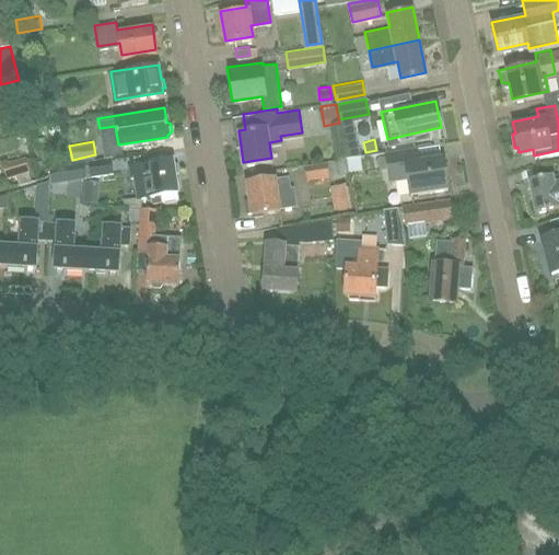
[(385,151),(389,177),(408,175),(410,192),(447,186),(442,155),(418,159),(416,146),(385,151)]
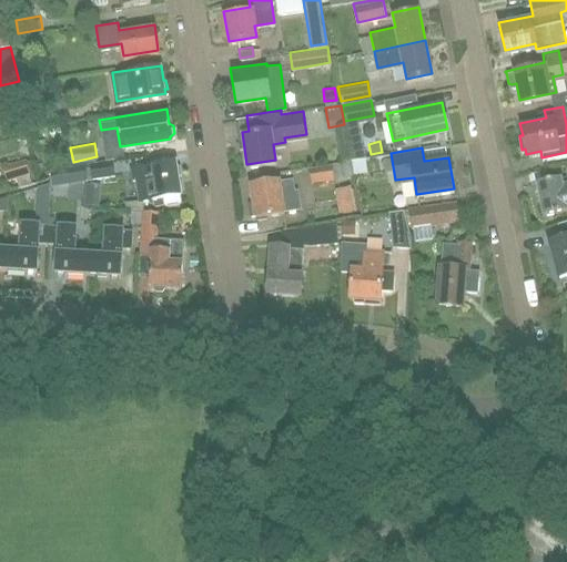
[(24,156),(1,162),(4,177),(28,172),(24,156)]
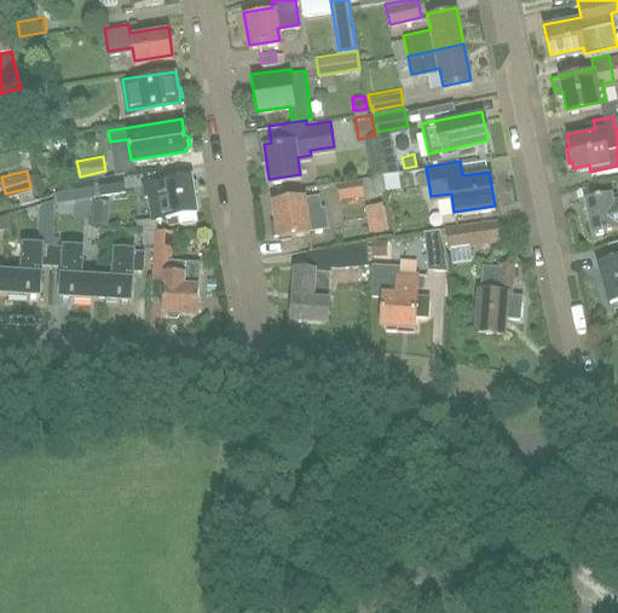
[(93,175),(93,183),(93,194),(125,189),(121,171),(93,175)]
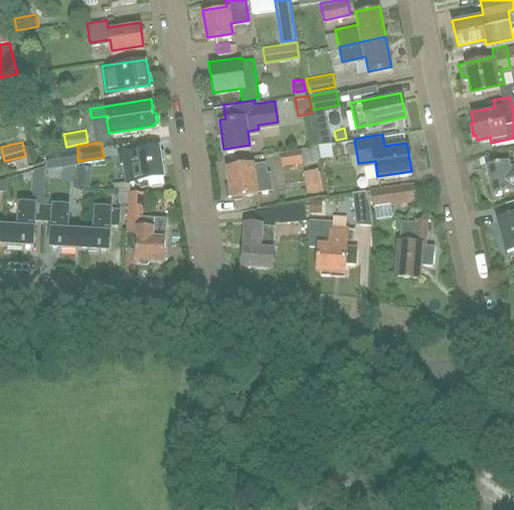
[(162,173),(163,173),(158,144),(119,150),(120,160),(123,159),(126,179),(151,175),(152,181),(163,179),(162,173)]
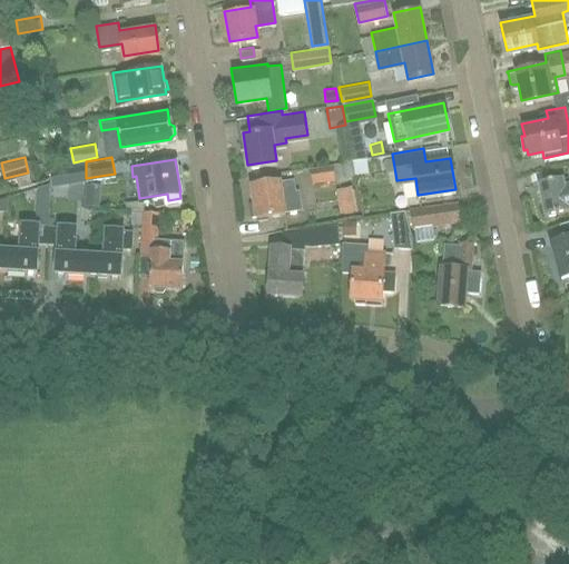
[(312,181),(335,178),(333,162),(311,166),(312,181)]
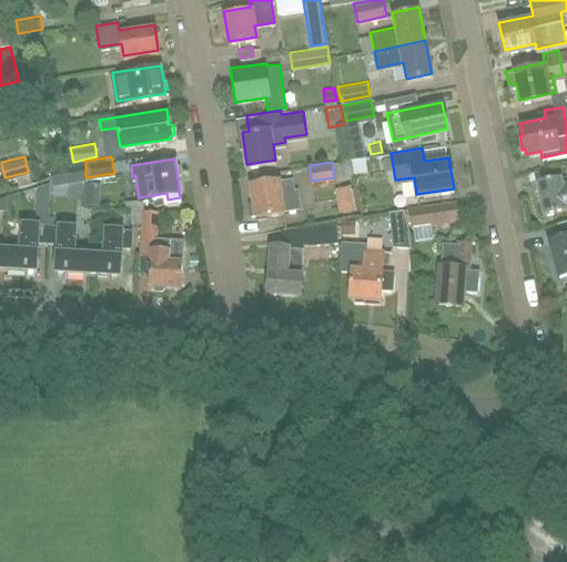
[(536,179),(543,212),(566,206),(566,205),(566,163),(565,163),(566,173),(559,174),(536,179)]
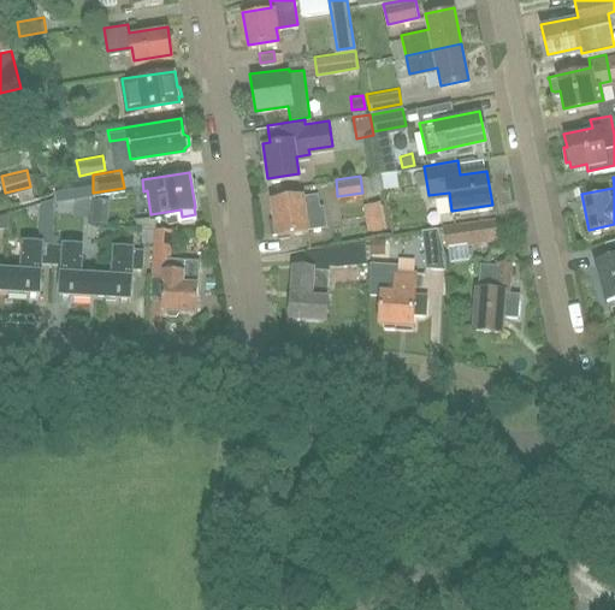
[(66,178),(53,181),(54,191),(61,195),(69,194),(66,178)]
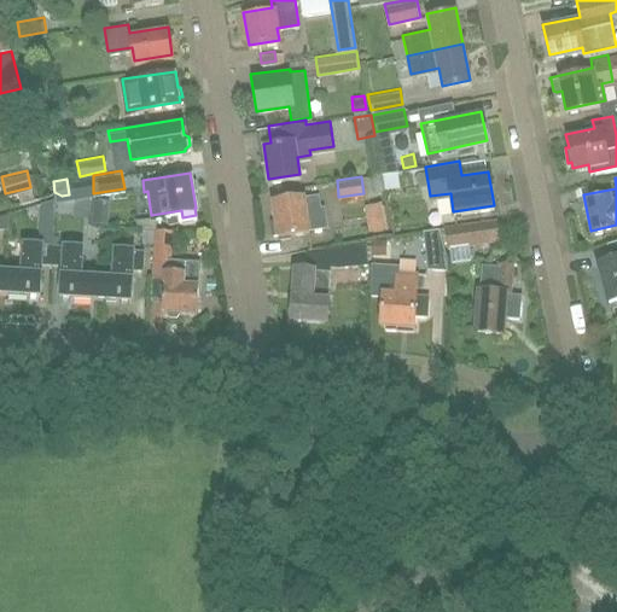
[(303,193),(272,198),(275,219),(271,220),(272,232),(277,231),(277,233),(308,228),(303,193)]
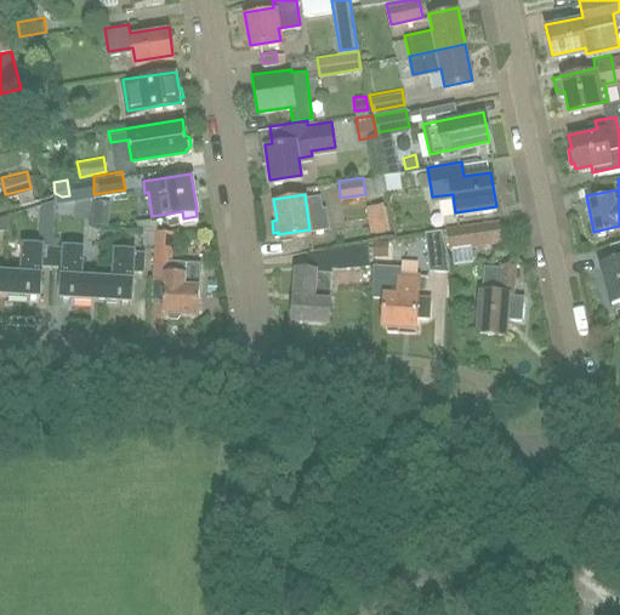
[(50,199),(39,203),(38,217),(49,218),(50,199)]
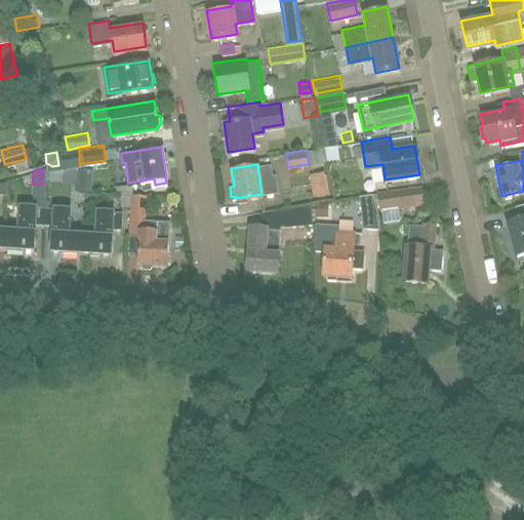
[(310,171),(314,195),(327,193),(323,169),(310,171)]
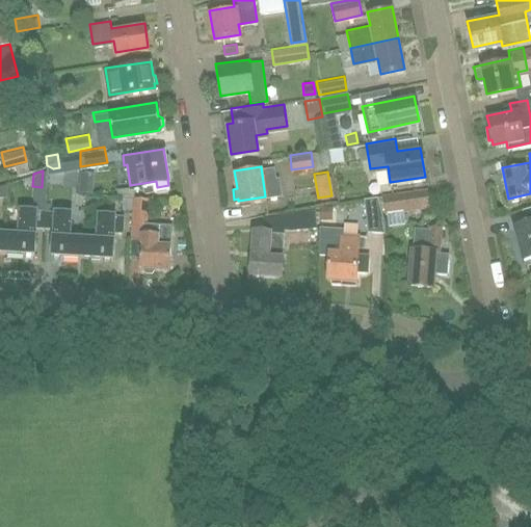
[(385,211),(429,205),(426,185),(381,192),(385,211)]
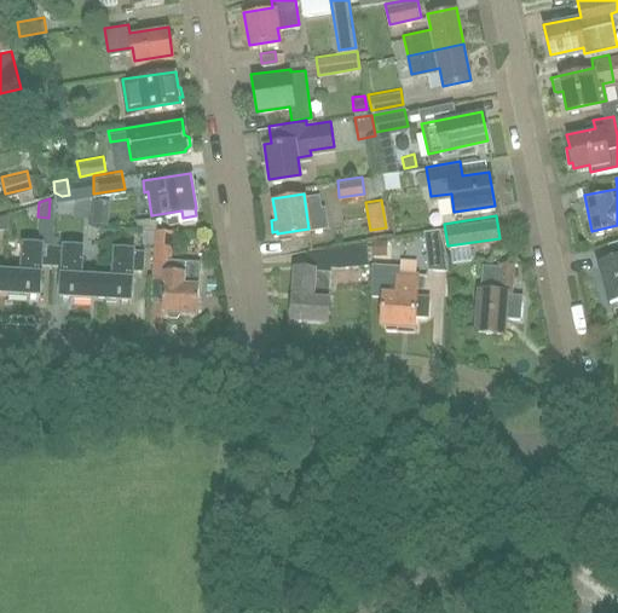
[(163,298),(163,308),(197,311),(198,282),(197,282),(200,259),(169,258),(172,230),(155,229),(152,275),(151,275),(150,298),(163,298)]
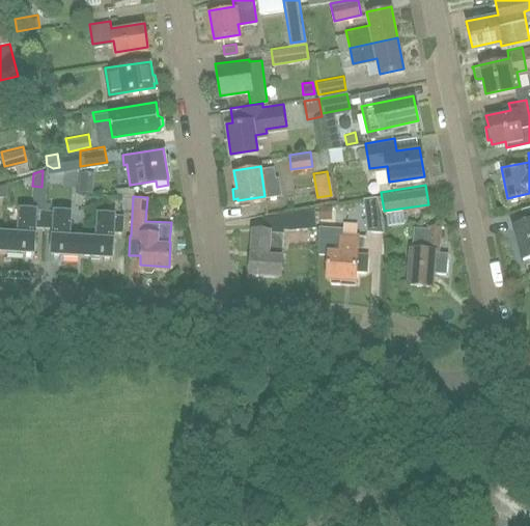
[(350,197),(331,198),(332,211),(351,210),(350,197)]
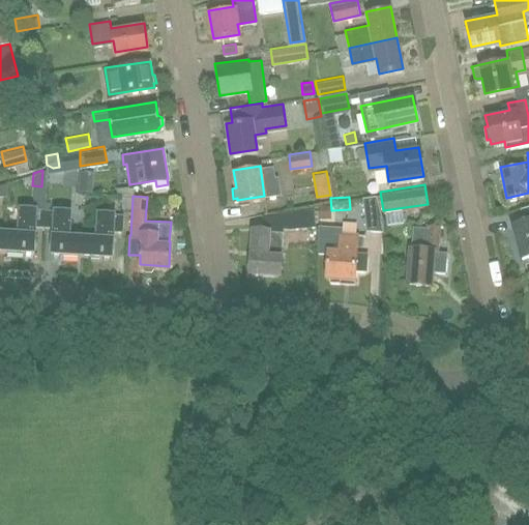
[(382,226),(378,197),(361,200),(365,228),(382,226)]
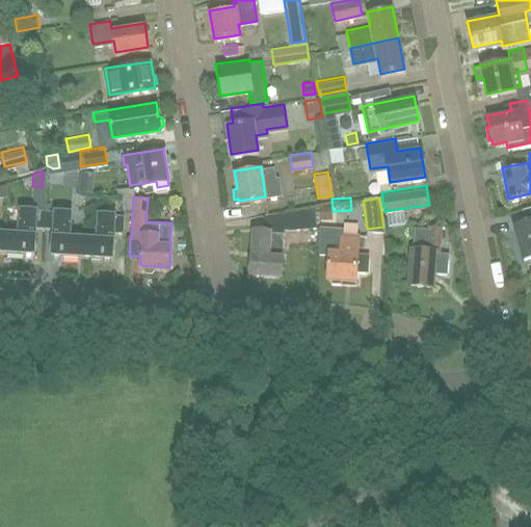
[(49,201),(46,201),(45,208),(45,228),(53,229),(51,253),(82,255),(83,235),(70,234),(72,210),(49,208),(49,201)]
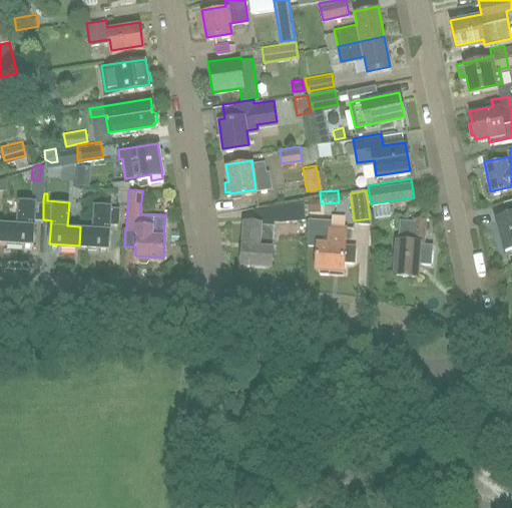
[(5,222),(4,240),(33,242),(34,218),(43,219),(43,200),(19,198),(18,223),(5,222)]
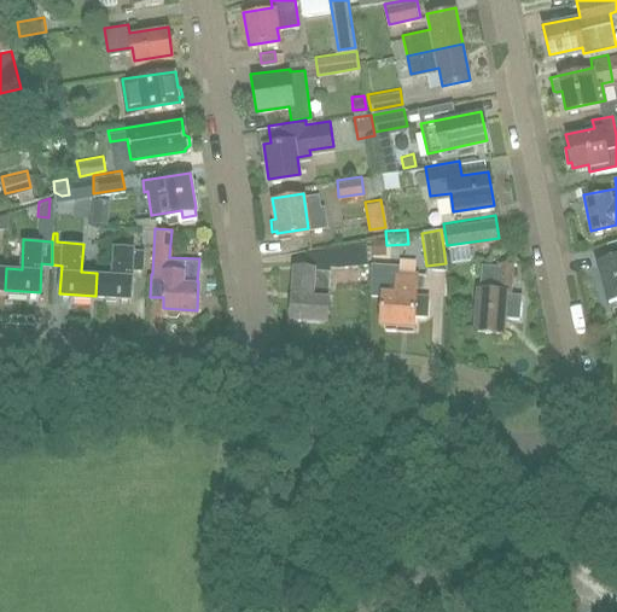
[(327,245),(326,263),(330,264),(338,264),(368,261),(366,242),(327,245)]
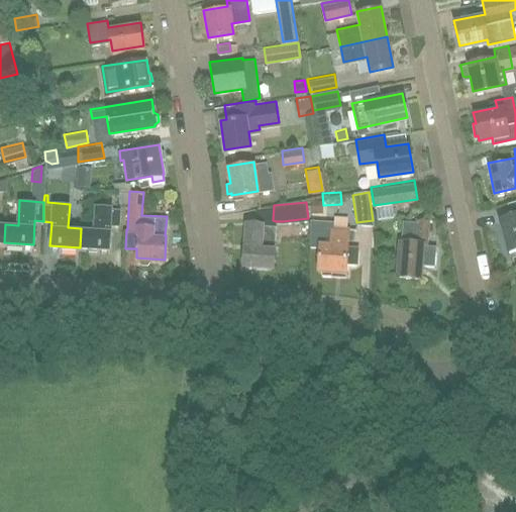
[(515,212),(499,218),(509,249),(515,246),(515,203),(515,204),(515,208),(515,212)]
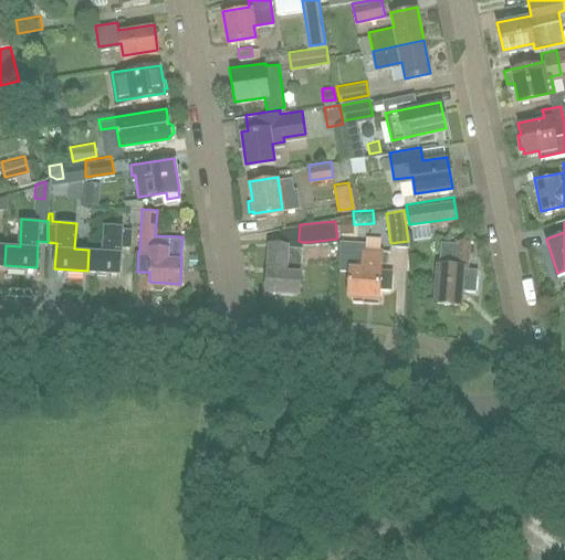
[(89,250),(87,271),(119,272),(122,245),(131,245),(132,226),(105,224),(103,251),(89,250)]
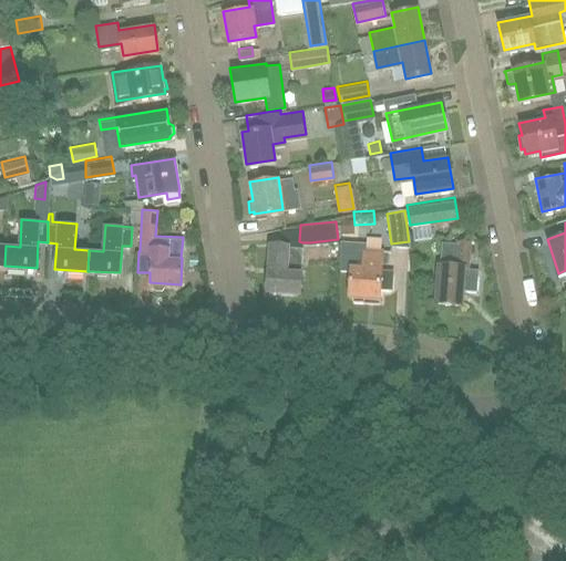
[(438,265),(435,300),(462,302),(462,288),(476,289),(477,267),(467,266),(470,239),(455,238),(455,240),(441,239),(439,265),(438,265)]
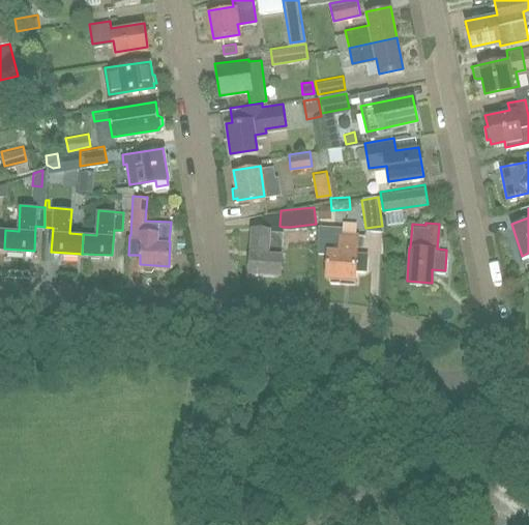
[(447,224),(447,242),(459,241),(458,223),(447,224)]
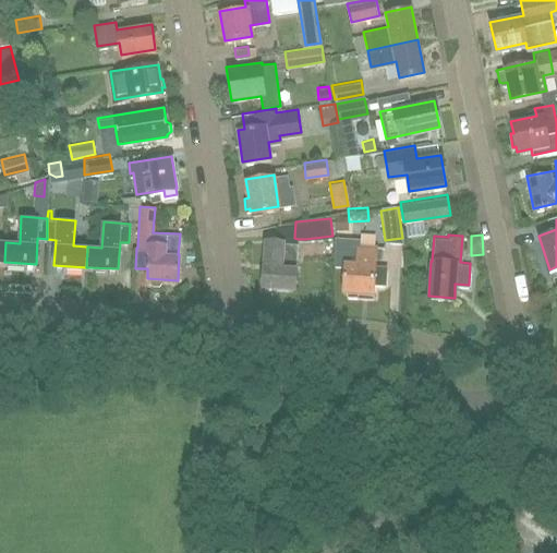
[(343,290),(348,290),(348,295),(358,295),(358,291),(373,291),(373,283),(386,284),(387,264),(374,263),(375,247),(359,247),(360,238),(335,236),(333,265),(344,266),(343,290)]
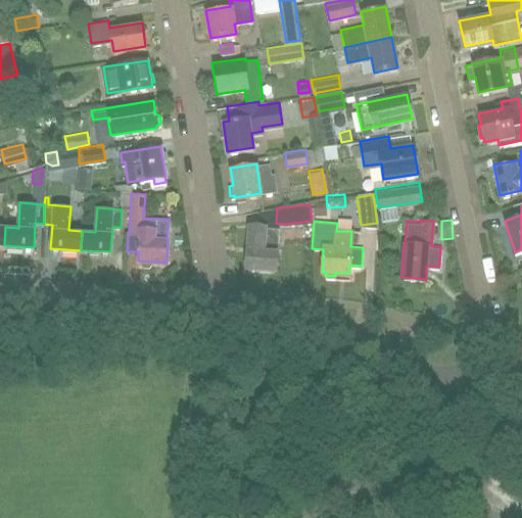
[(246,248),(245,268),(276,270),(277,250),(264,249),(265,237),(278,238),(279,227),(279,226),(264,225),(262,224),(262,225),(248,225),(246,248)]
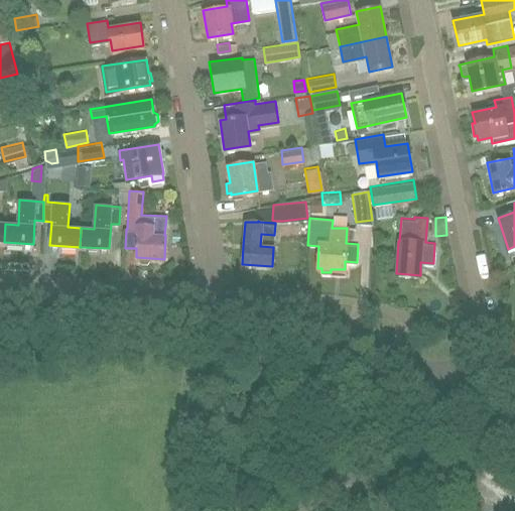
[(171,229),(171,240),(179,240),(179,230),(171,229)]
